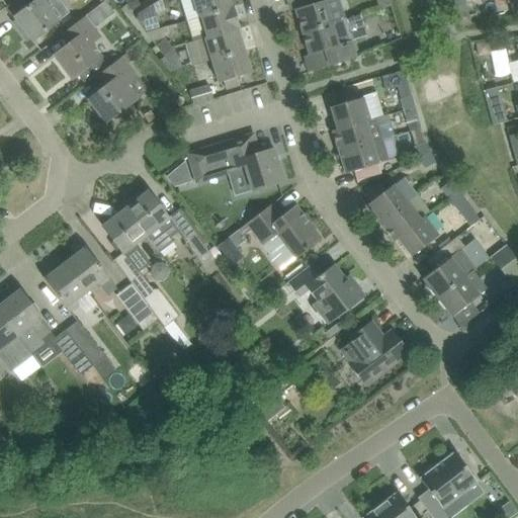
[(32,41),(49,29),(58,22),(70,13),(59,0),(36,0),(14,18),(21,27),(18,29),(26,41),(30,39),(32,41)]
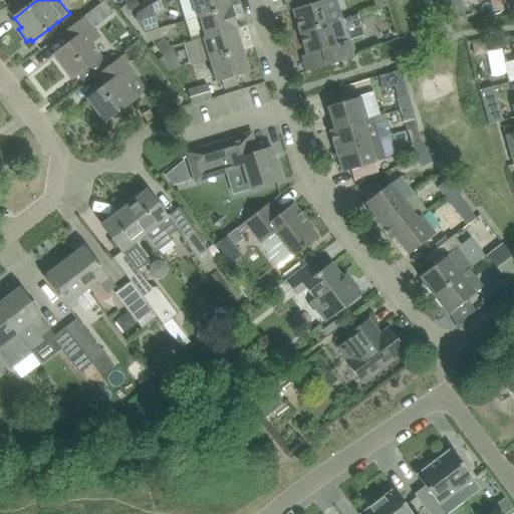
[(140,5),(136,0),(127,0),(125,2),(131,10),(132,10),(140,5)]
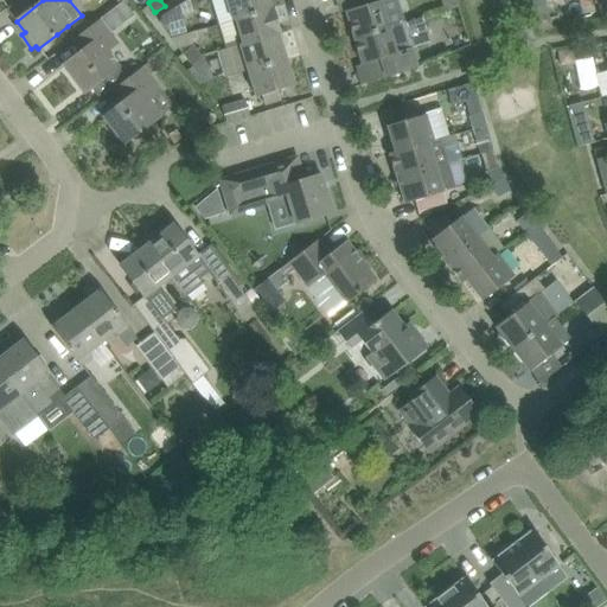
[(225,0),(232,19),(270,8),(267,0),(225,0)]
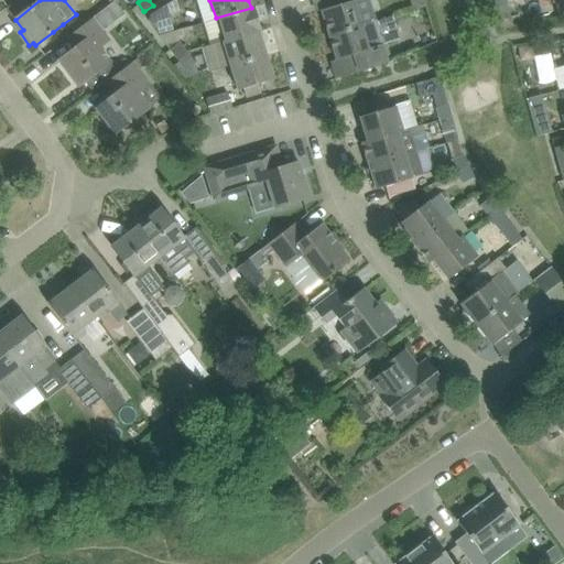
[(321,10),(328,35),(360,25),(376,21),(368,0),(336,0),(338,4),(321,10)]
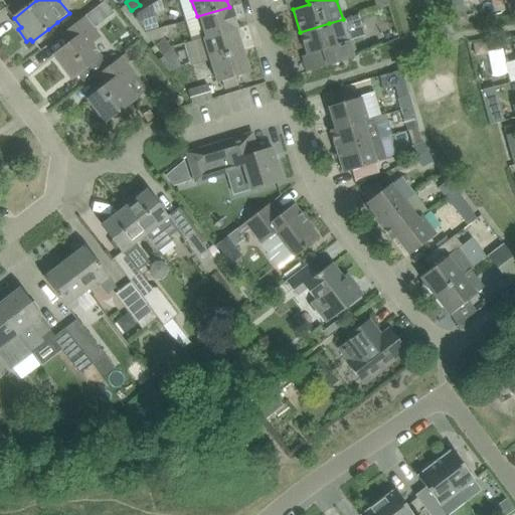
[(386,0),(373,0),(376,8),(388,5),(386,0)]
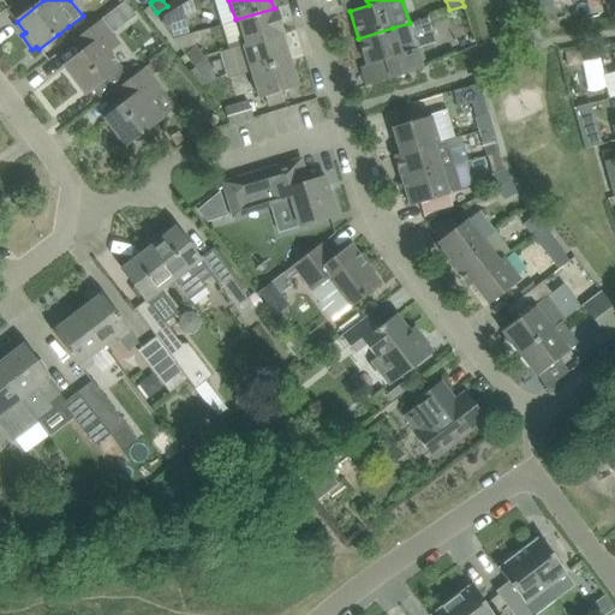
[(121,5),(114,10),(124,23),(136,15),(125,1),(121,5)]
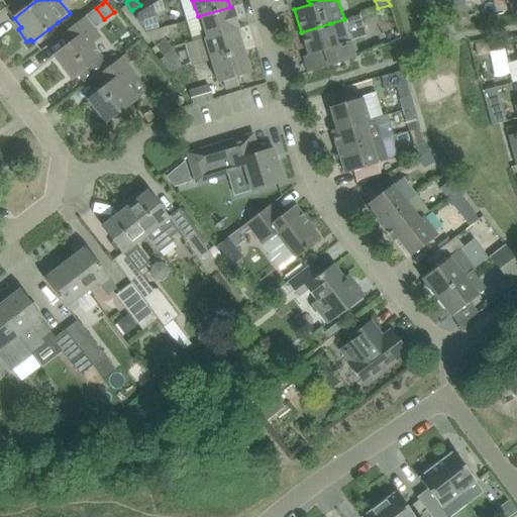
[(137,14),(136,19),(145,32),(160,28),(152,5),(148,8),(137,14)]
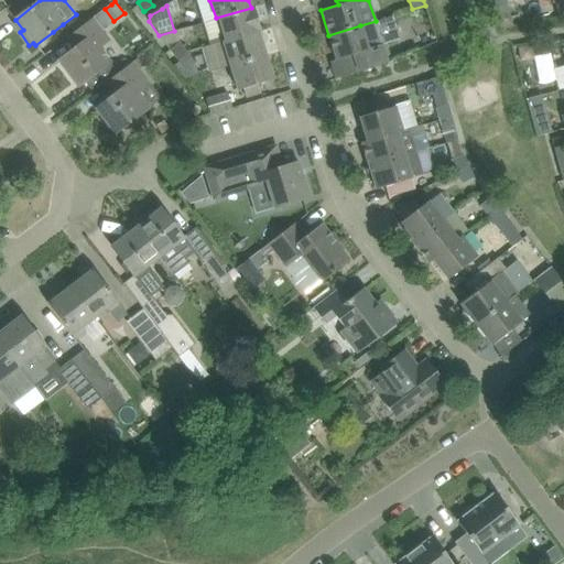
[(223,41),(223,42),(258,31),(261,31),(253,7),(251,8),(216,18),(216,20),(218,19),(225,40),(223,41)]
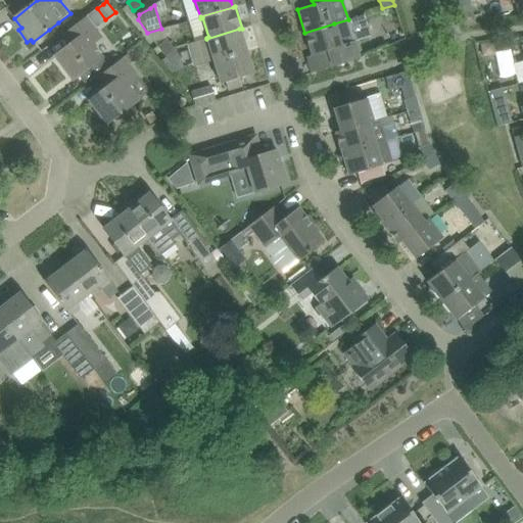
[(334,24),(304,33),(313,55),(319,53),(322,64),(331,62),(333,66),(352,60),(360,58),(354,41),(373,35),(366,14),(348,19),(334,24)]
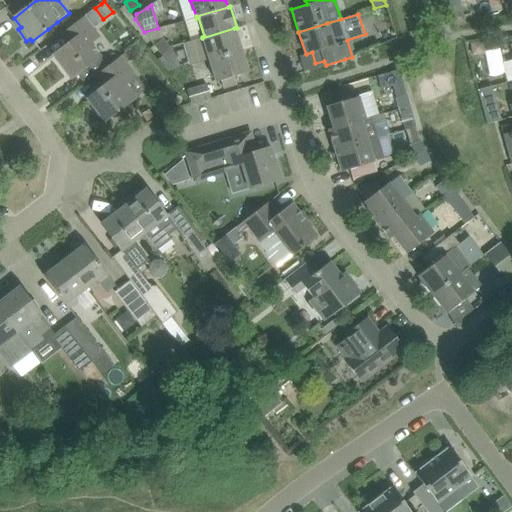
[(83,16),(79,19),(63,31),(71,42),(53,55),(71,79),(100,57),(90,44),(99,37),(83,16)]
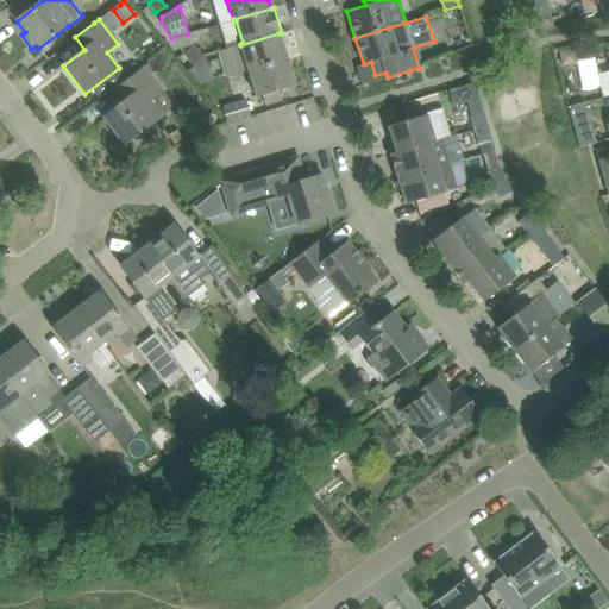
[(450,39),(454,51),(471,44),(466,32),(450,39)]
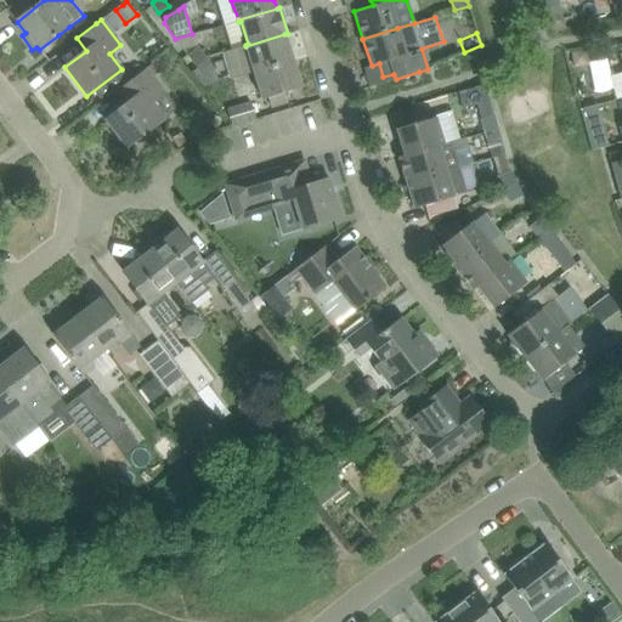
[(246,46),(254,73),(293,61),(284,34),(246,46)]
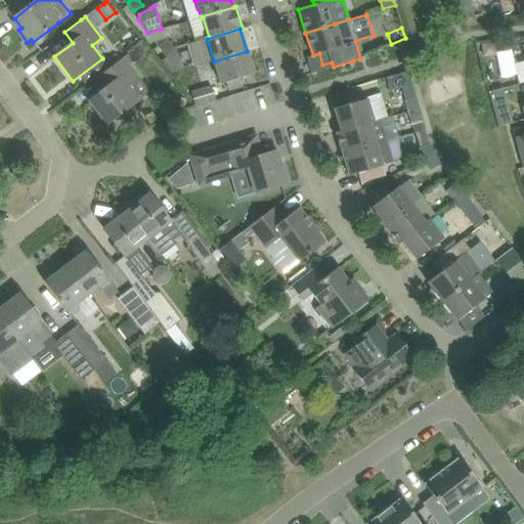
[(158,46),(165,55),(174,48),(166,39),(158,46)]
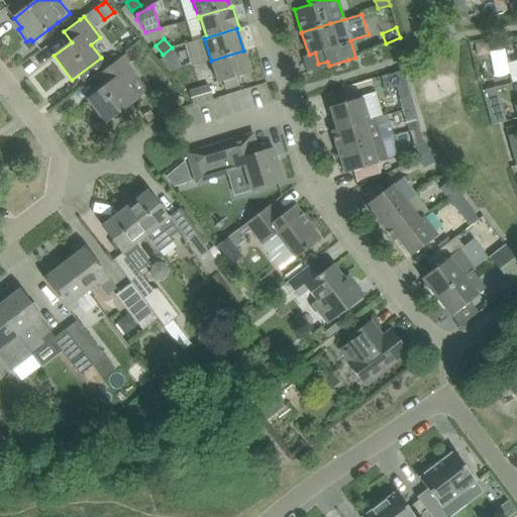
[(172,47),(163,55),(164,57),(160,61),(169,73),(182,68),(179,58),(172,47)]
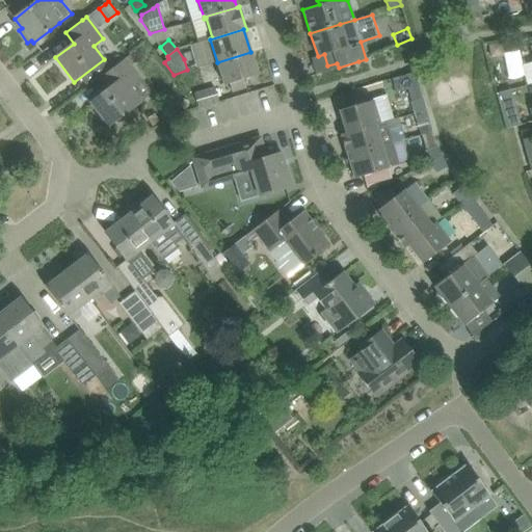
[(250,52),(217,62),(224,85),(230,83),(232,91),(246,87),(243,79),(258,75),(250,52)]
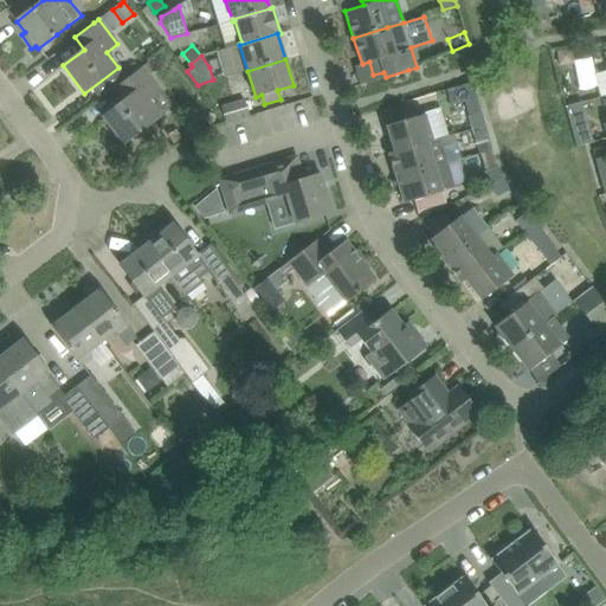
[(142,68),(133,75),(114,89),(123,102),(102,117),(123,144),(161,116),(149,101),(160,92),(142,68)]
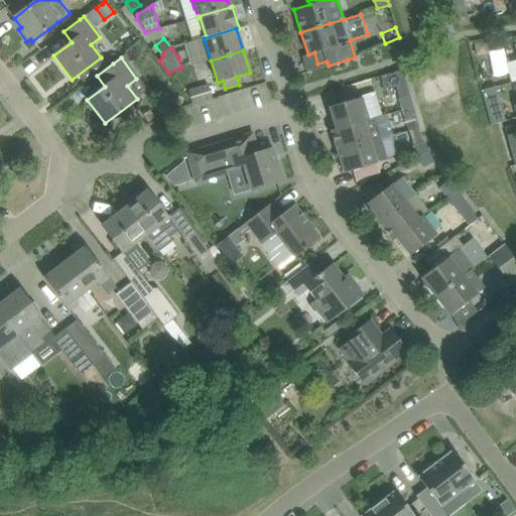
[(209,86),(188,92),(192,105),(212,99),(209,86)]
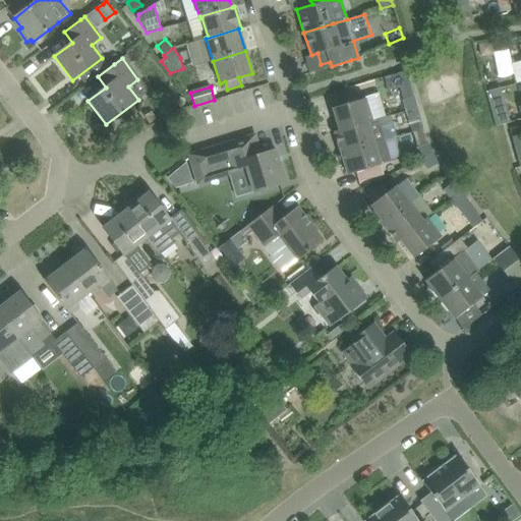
[(402,99),(406,111),(416,108),(413,96),(402,99)]
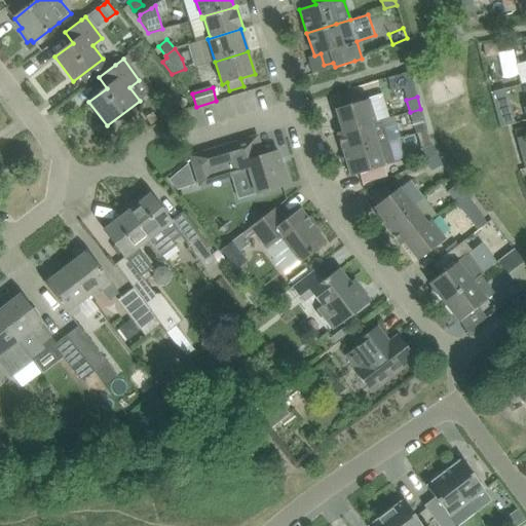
[(335,109),(342,132),(371,123),(375,122),(368,99),(335,109)]
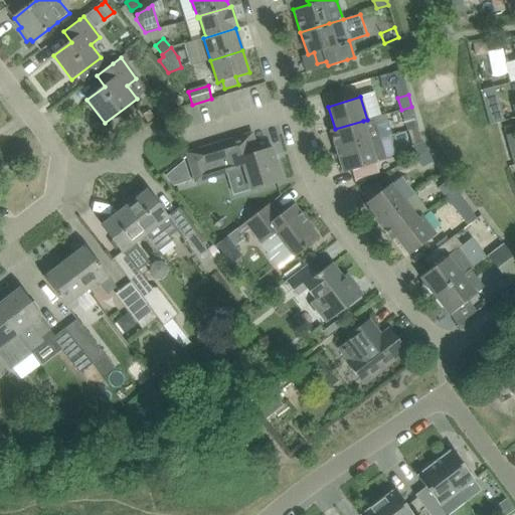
[(411,107),(401,110),(404,121),(415,118),(411,107)]
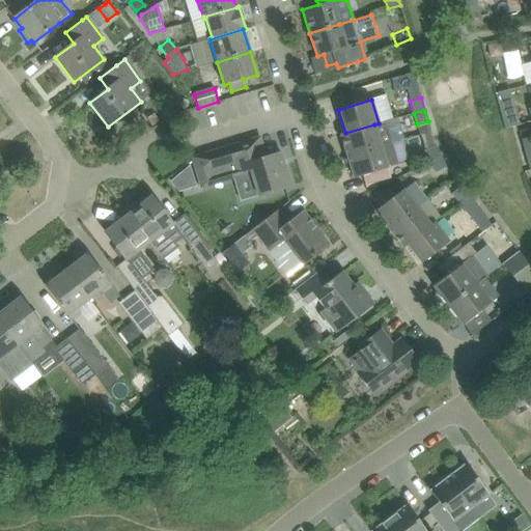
[(515,111),(501,115),(505,129),(512,127),(519,124),(515,111)]
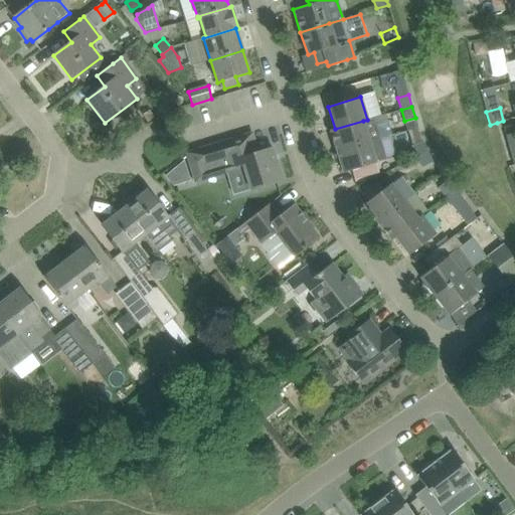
[(150,111),(143,115),(147,122),(154,118),(150,111)]
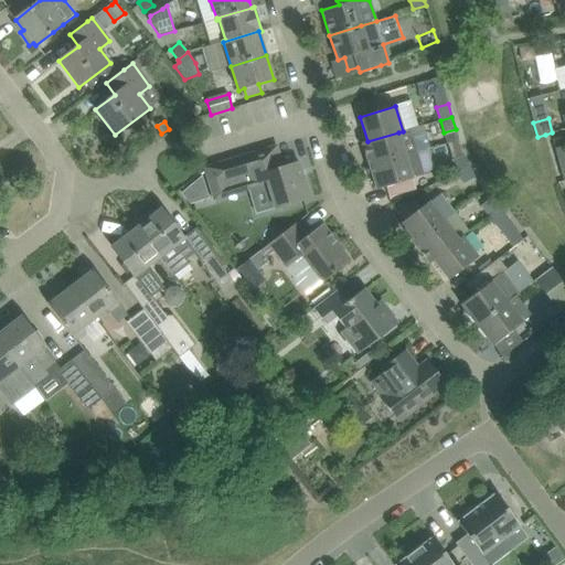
[(362,142),(370,166),(419,150),(413,129),(403,131),(398,132),(368,141),(362,142)]
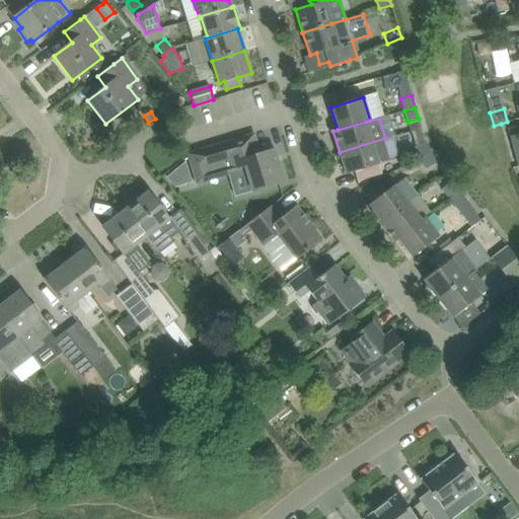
[(518,133),(510,136),(512,143),(518,141),(518,133)]
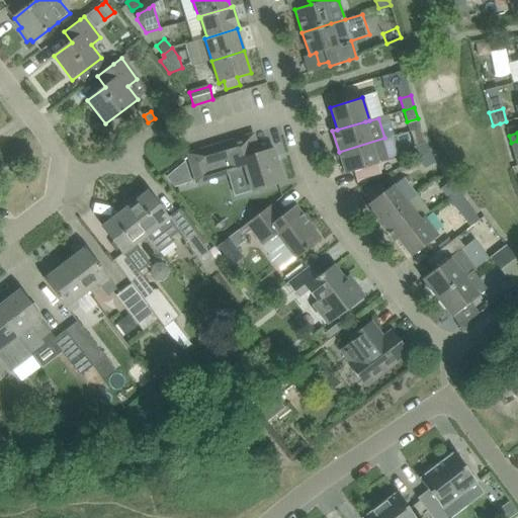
[(253,134),(192,153),(187,155),(195,180),(230,169),(244,165),(252,191),(283,181),(273,149),(259,153),(253,134)]
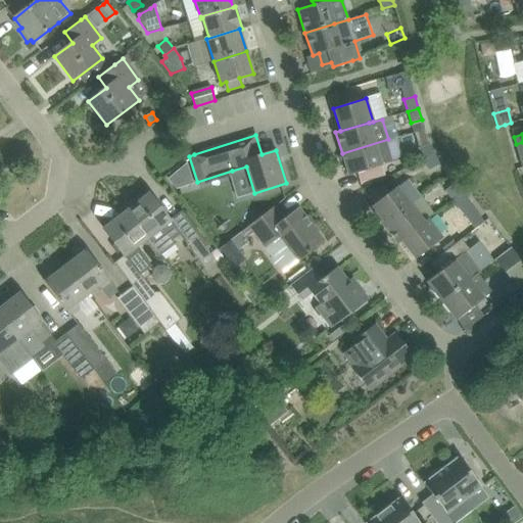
[(388,139),(342,153),(348,175),(381,165),(380,162),(393,158),(388,139)]
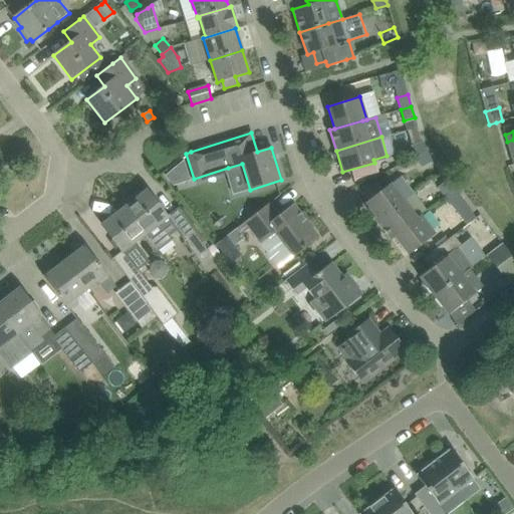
[(411,146),(417,156),(427,151),(421,140),(411,146)]
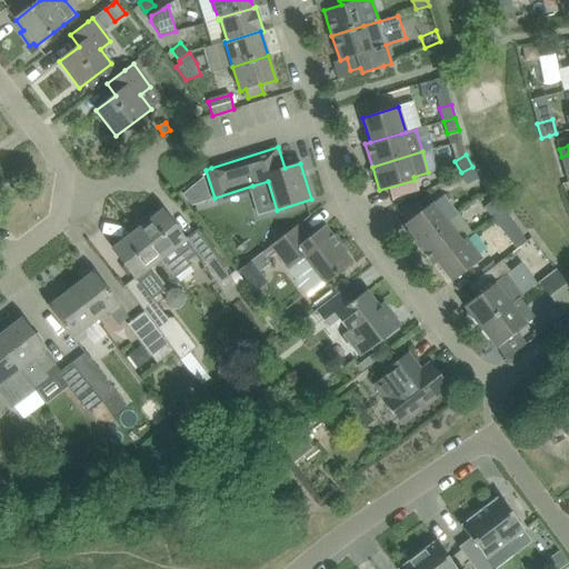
[(472,167),(461,172),(467,185),(478,179),(472,167)]
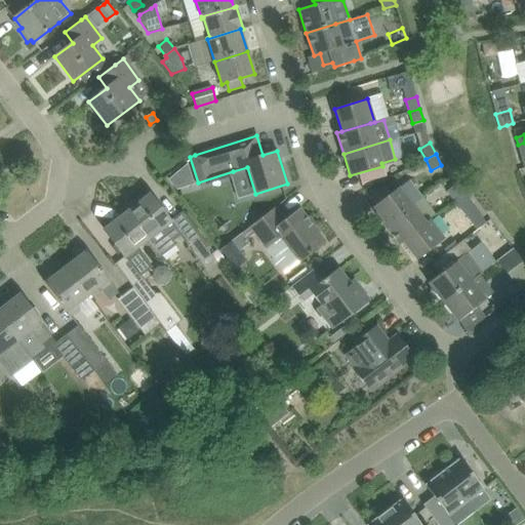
[(185,189),(196,175),(184,165),(173,178),(185,189)]
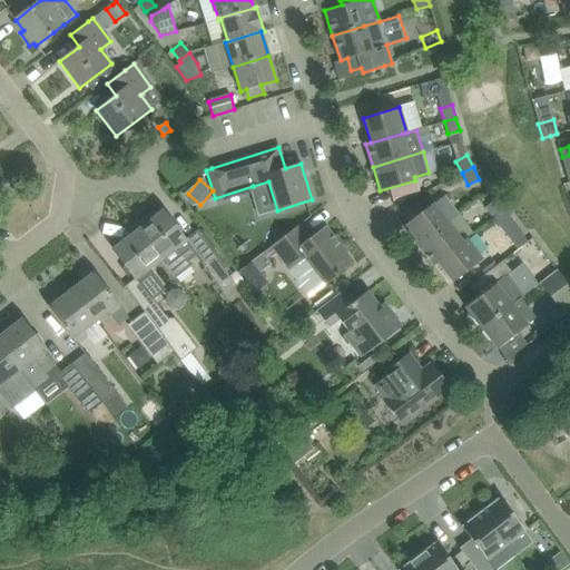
[(484,208),(492,218),(502,210),(494,199),(484,208)]
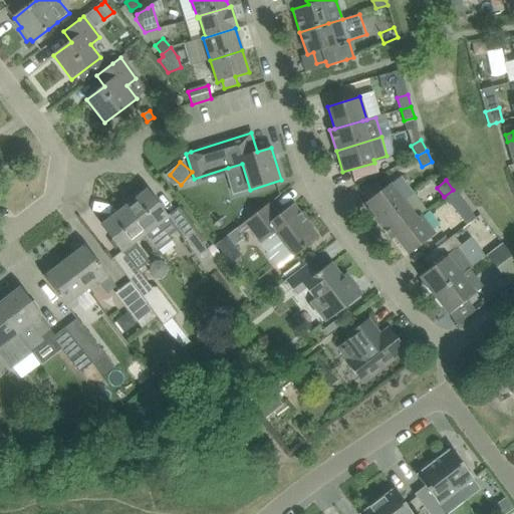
[(363,204),(376,221),(403,200),(390,183),(363,204)]
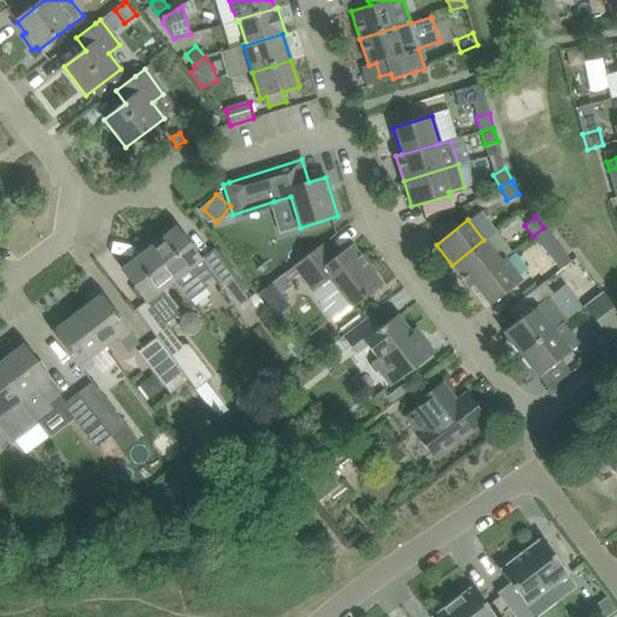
[(544,228),(533,236),(542,247),(553,239),(544,228)]
